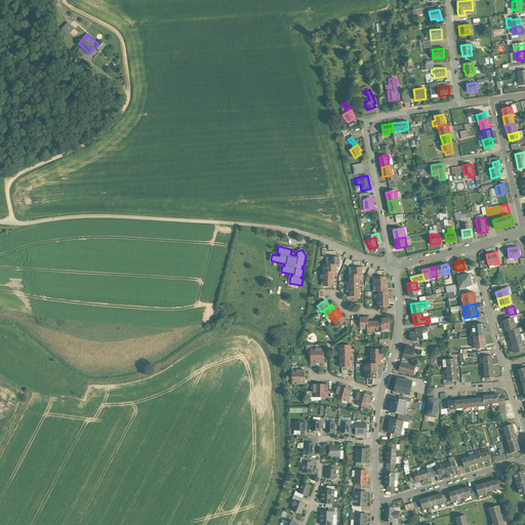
[(516,314),(509,315),(510,319),(503,320),(507,331),(509,330),(516,328),(515,322),(519,320),(518,316),(517,317),(516,314)]
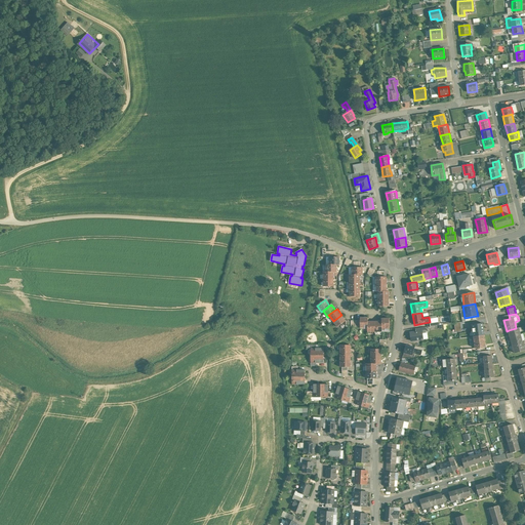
[(341,315),(333,321),(337,327),(346,321),(341,315)]
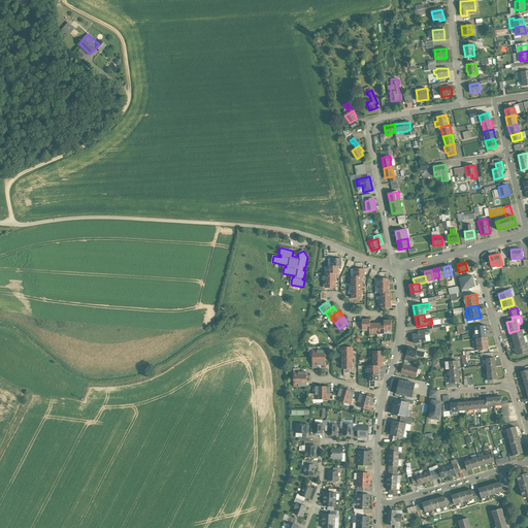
[(476,338),(487,337),(486,325),(474,326),(476,338)]
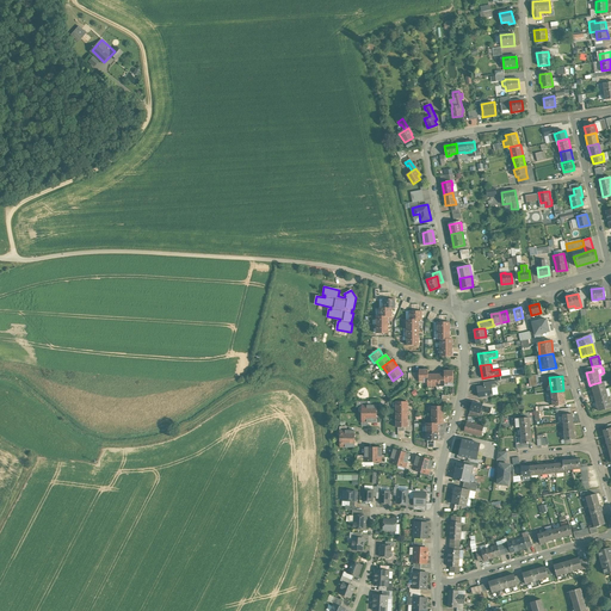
[(600,382),(592,384),(594,393),(605,389),(603,382),(600,382)]
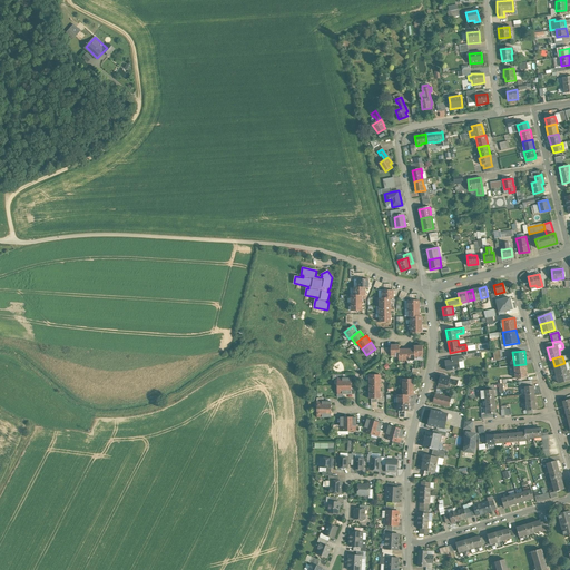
[(452,361),(445,362),(446,370),(453,370),(460,369),(459,362),(459,360),(452,361)]
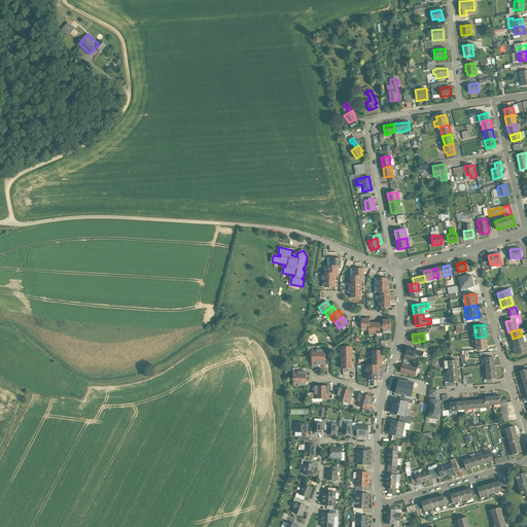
[(522,336),(513,339),(514,345),(523,343),(524,342),(522,336)]
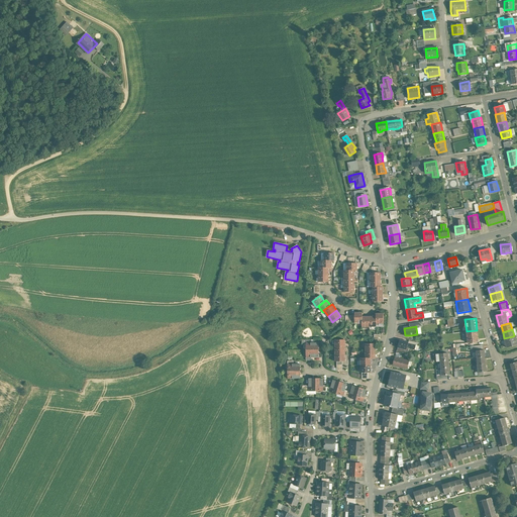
[(477,330),(467,331),(468,343),(479,342),(477,330)]
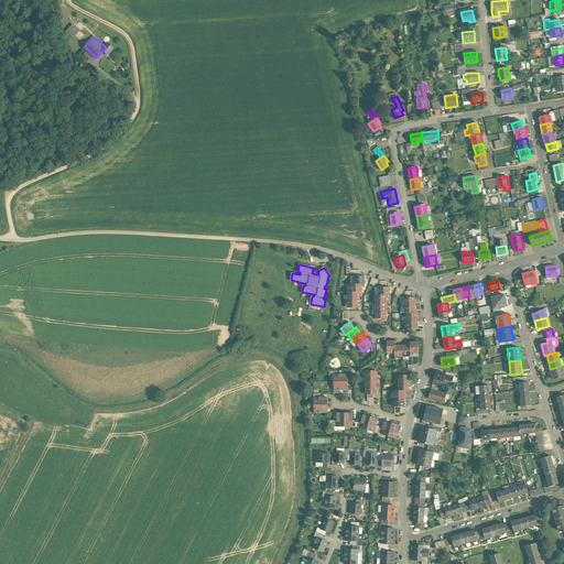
[(560,367),(550,369),(553,379),(563,376),(563,373),(562,366),(561,366),(560,367)]
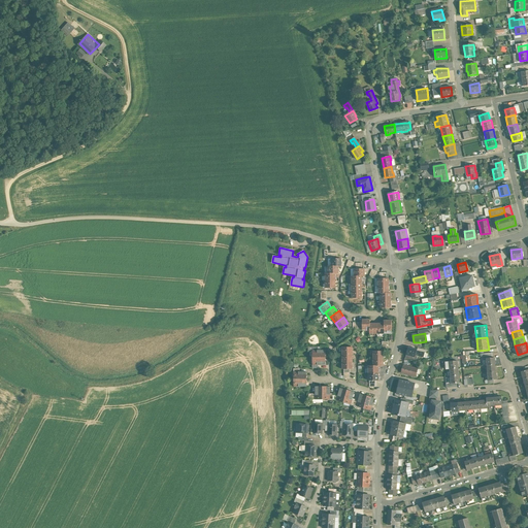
[(417,350),(408,348),(406,355),(411,356),(415,357),(416,357),(416,356),(417,351),(417,350)]
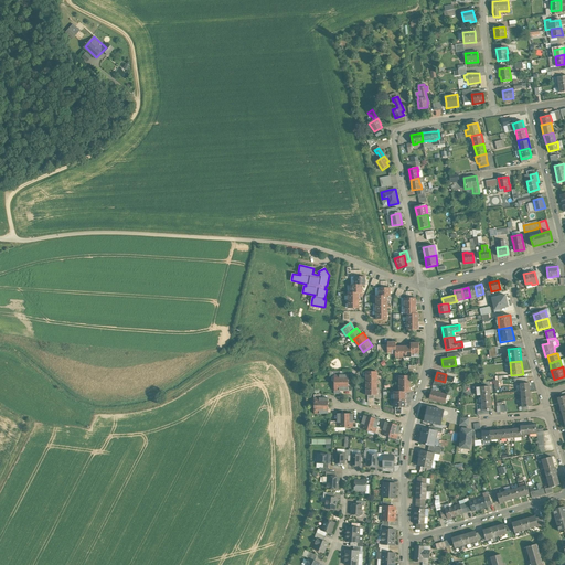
[(447,395),(432,391),(429,400),(445,404),(447,395)]
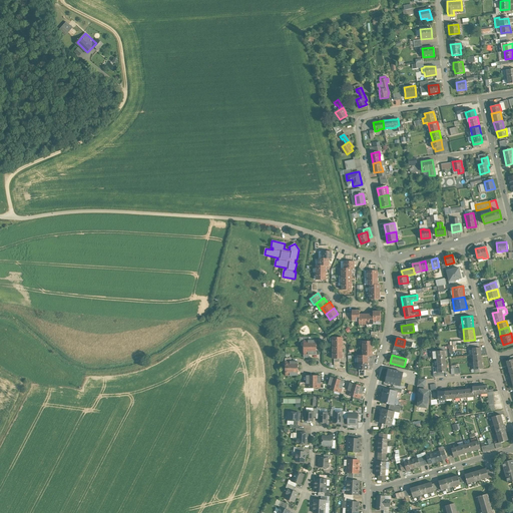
[(482,362),(474,363),(474,370),(480,369),(482,369),(482,362)]
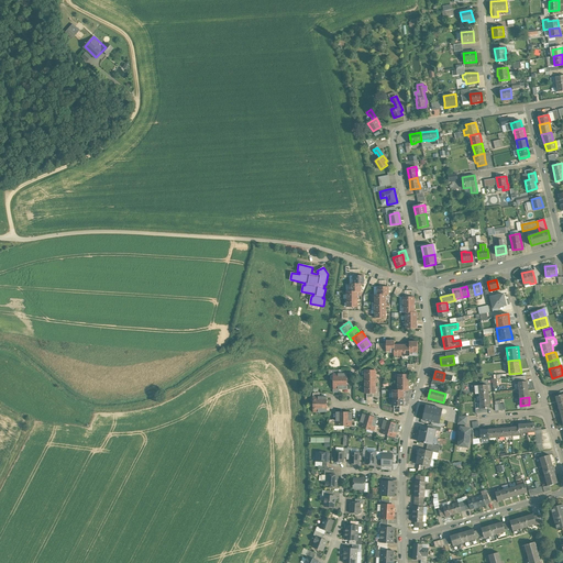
[(440,423),(443,406),(424,403),(421,420),(440,423)]
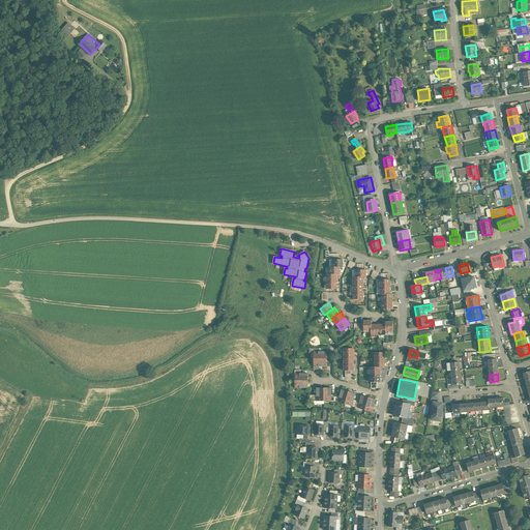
[(349,391),(342,389),(340,396),(337,402),(345,404),(349,391)]
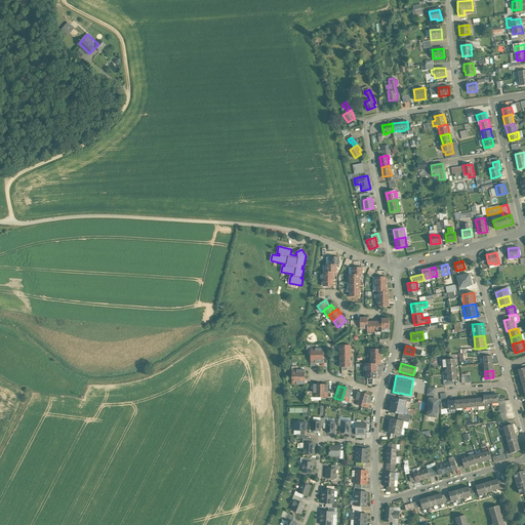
[(353,390),(346,388),(341,400),(349,402),(351,397),(353,390)]
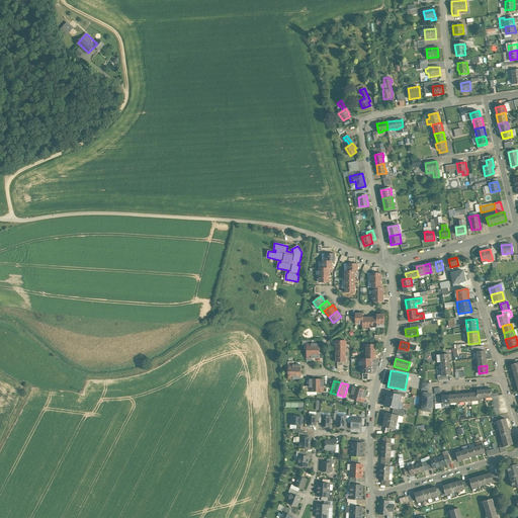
[(360,389),(353,386),(351,393),(350,399),(357,401),(360,389)]
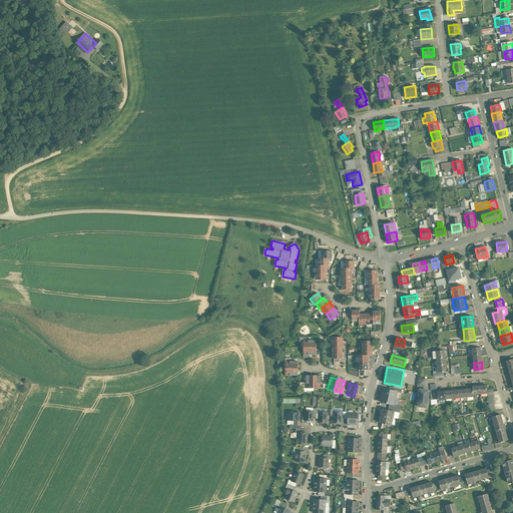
[(364,387),(357,385),(354,397),(360,399),(362,394),(364,387)]
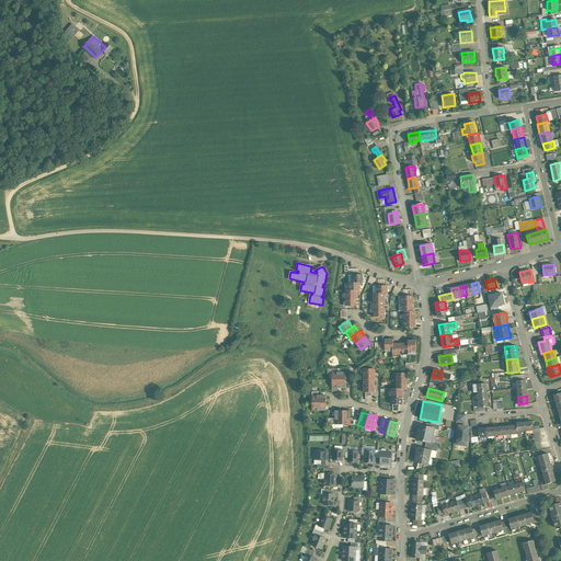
[(433,427),(421,425),(419,433),(432,435),(433,427)]
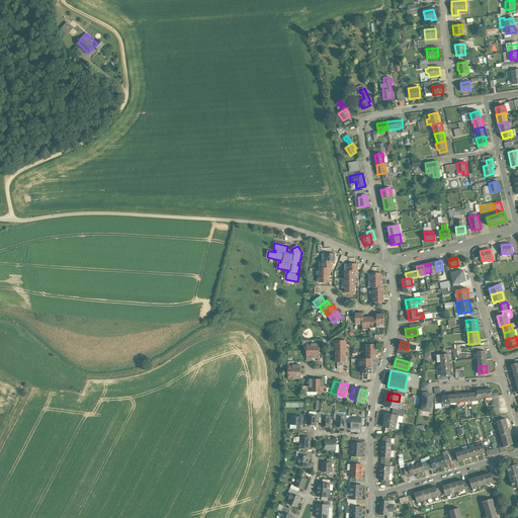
[(434,394),(424,393),(421,411),(431,412),(434,394)]
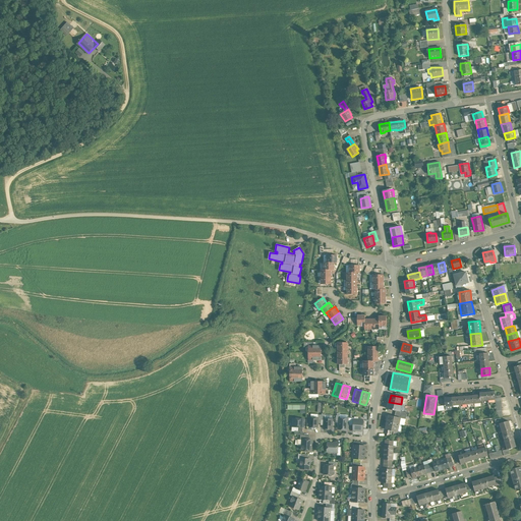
[(452,397),(445,398),(445,406),(447,406),(447,409),(453,409),(452,406),(452,397)]
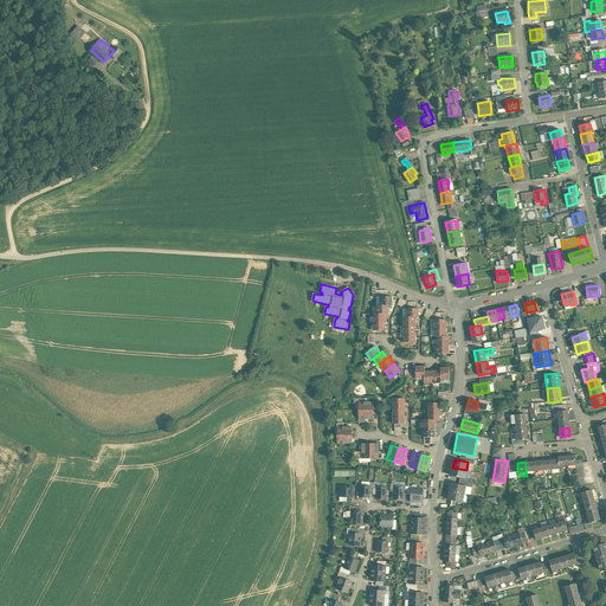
[(466,470),(452,468),(451,475),(463,478),(464,475),(465,475),(466,470)]
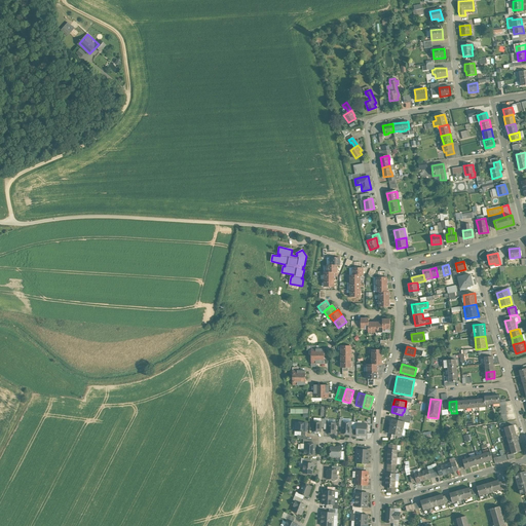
[(303,413),(303,417),(308,417),(308,409),(290,408),(290,413),(303,413)]
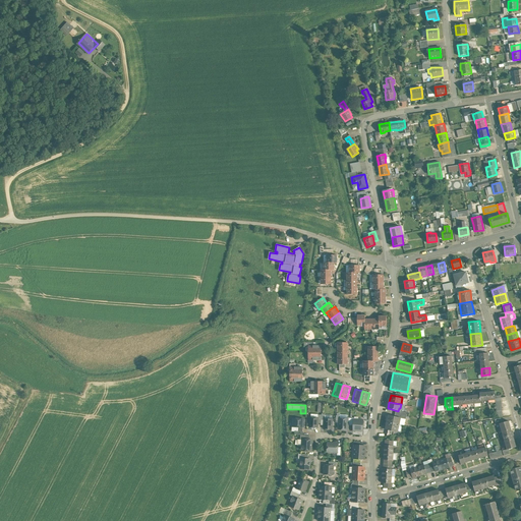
[(401,417),(389,415),(387,422),(399,424),(401,417)]
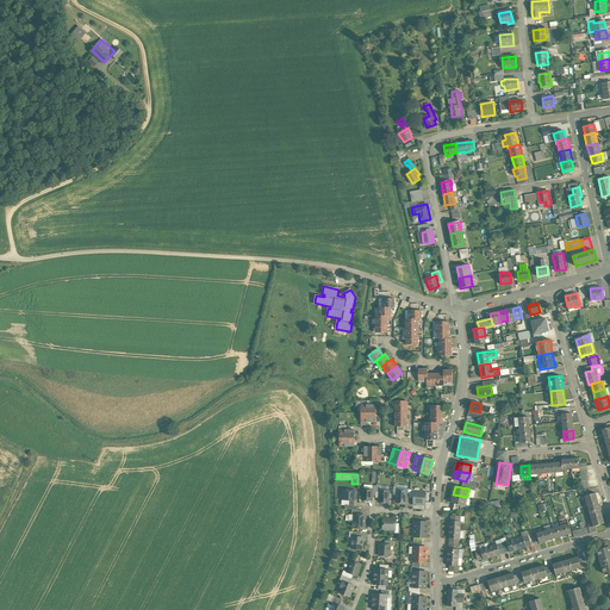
[(373,489),(363,489),(362,500),(372,500),(373,489)]
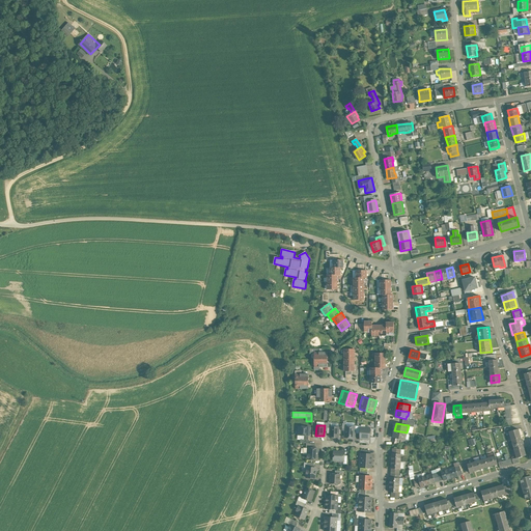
[(310,427),(305,427),(304,426),(302,426),(301,426),(299,426),(298,435),(304,436),(304,440),(308,440),(309,436),(310,427)]
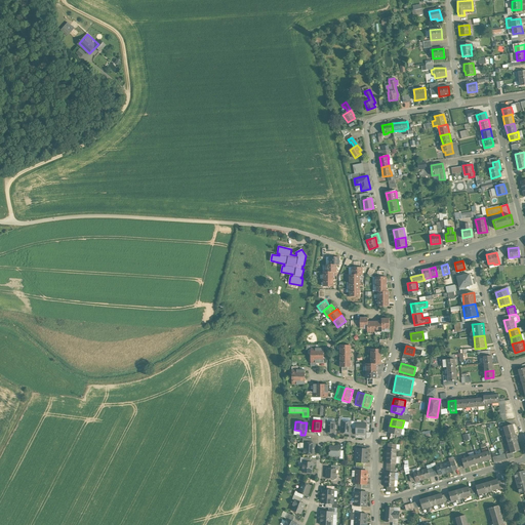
[(335,422),(327,421),(326,432),(334,433),(335,422)]
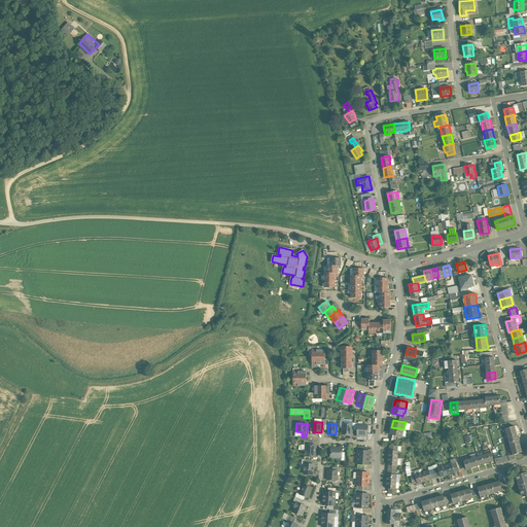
[(344,423),(343,426),(343,427),(342,427),(342,429),(343,430),(343,434),(351,434),(351,430),(352,423),(351,423),(344,423)]
